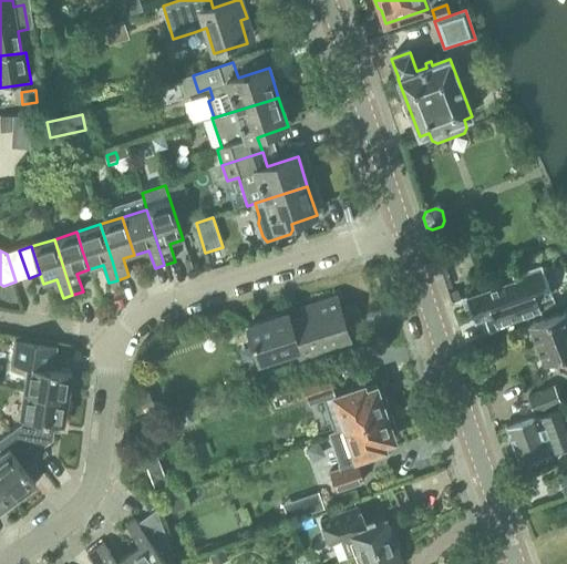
[(7,254),(16,282),(29,278),(19,250),(7,254)]
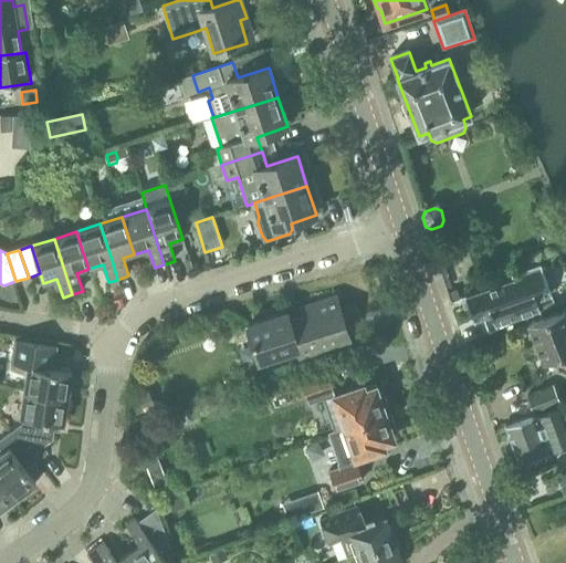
[(528,320),(527,315),(541,310),(533,290),(547,284),(541,266),(512,275),(514,281),(467,299),(474,320),(472,321),(479,339),(500,330),(498,326),(519,319),(521,322),(528,320)]
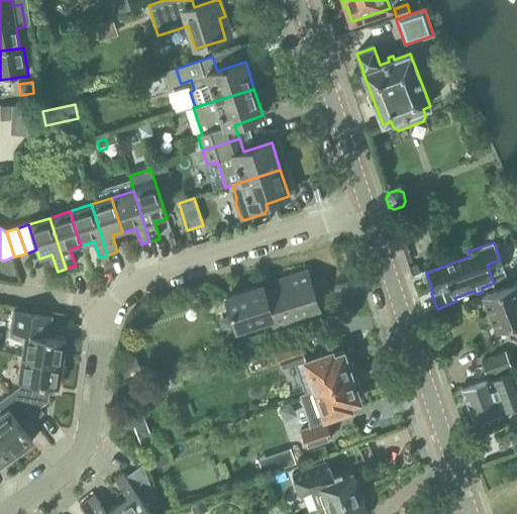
[(263,286),(226,298),(237,331),(273,320),(274,324),(320,310),(307,272),(277,282),(279,287),(265,292),(263,286)]
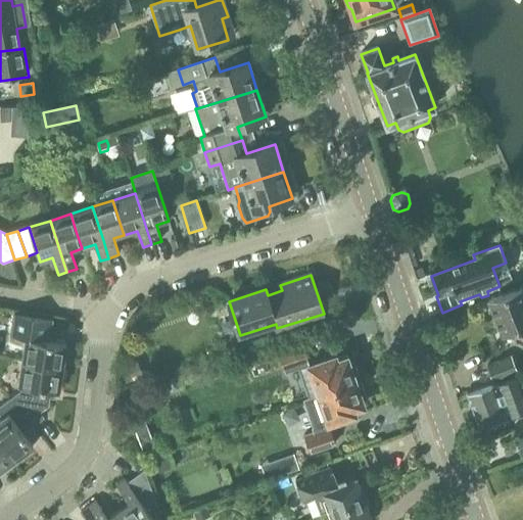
[(522,287),(489,298),(502,334),(510,332),(515,345),(522,348),(522,287)]
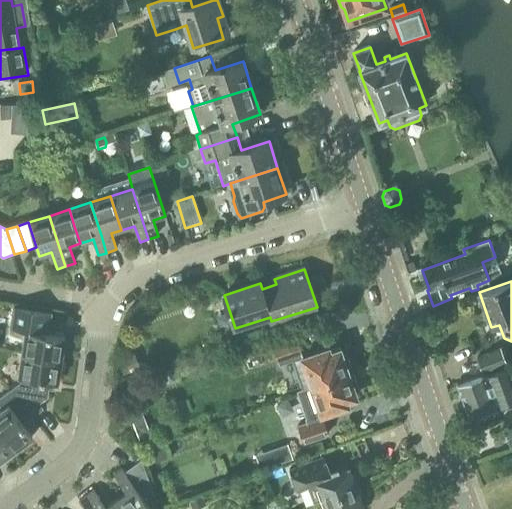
[(22,355),(62,361),(65,338),(49,335),(52,315),(14,309),(13,320),(11,335),(24,340),(22,355)]
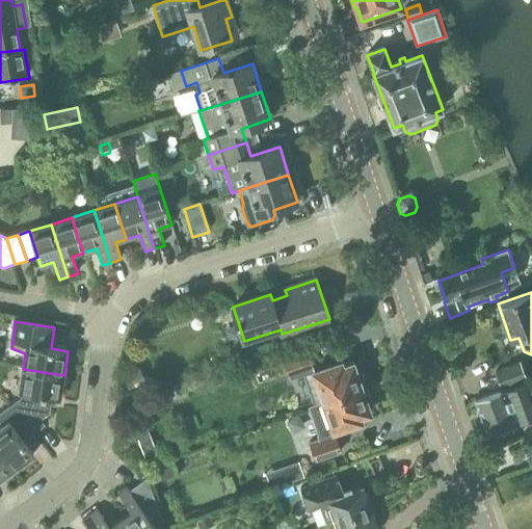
[(307,351),(286,359),(292,375),(312,368),(307,351)]
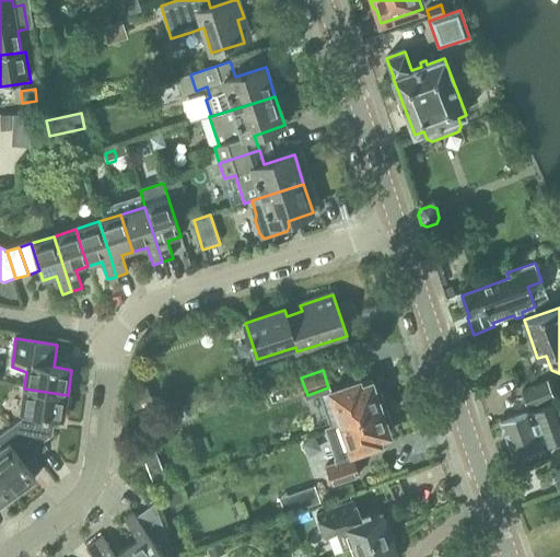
[(307,395),(304,396),(305,401),(319,396),(330,428),(381,410),(374,392),(370,393),(366,384),(361,386),(357,378),(347,381),(349,385),(330,392),(328,387),(307,395)]
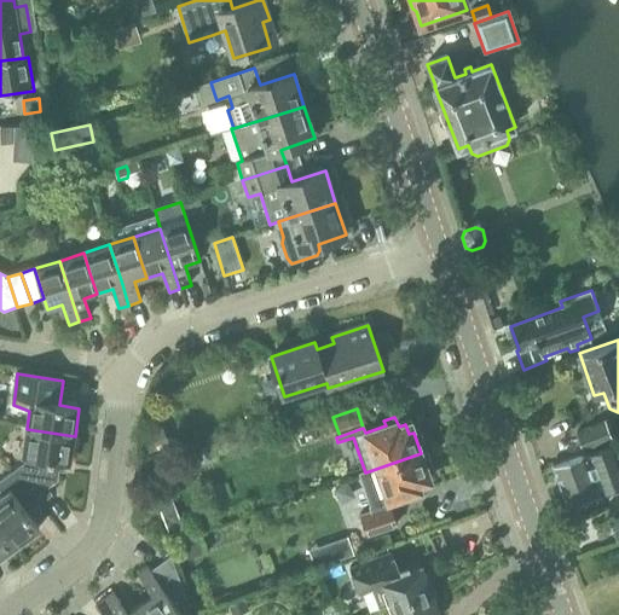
[(605,421),(576,433),(584,453),(613,441),(605,421)]
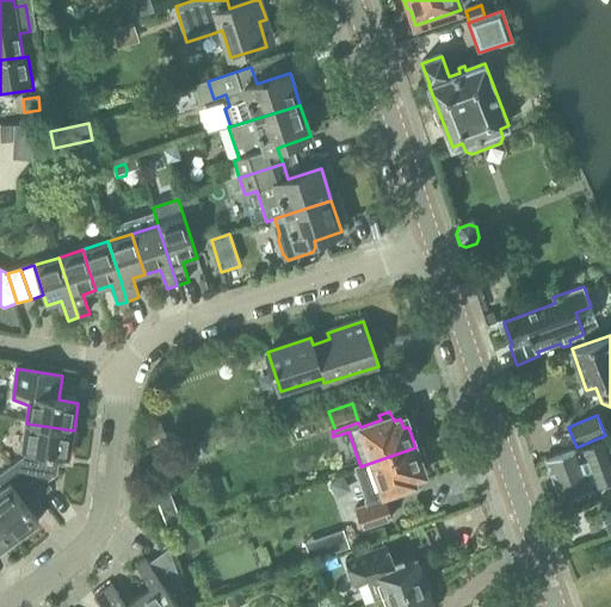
[(160,422),(141,429),(148,448),(167,441),(160,422)]
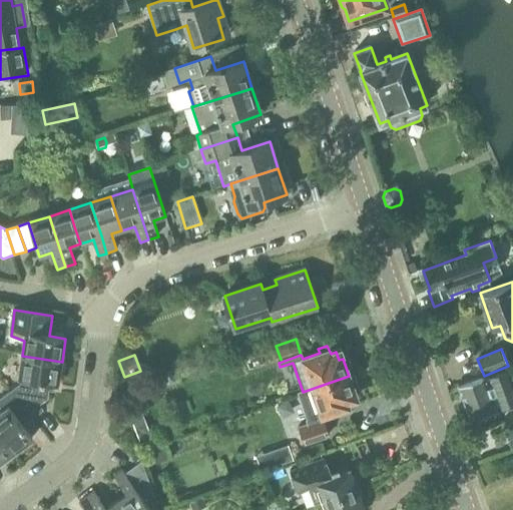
[(62,362),(22,356),(19,379),(23,380),(23,384),(11,393),(32,420),(44,411),(40,406),(48,400),(50,384),(58,385),(62,362)]
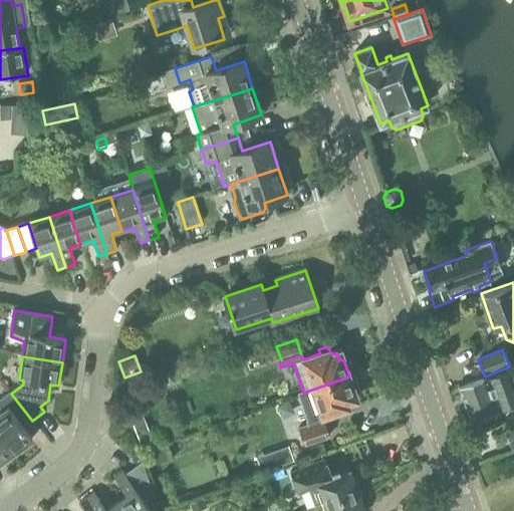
[(486,377),(459,387),(472,421),(477,419),(478,424),(495,418),(493,413),(513,405),(513,385),(509,369),(486,378),(486,377)]
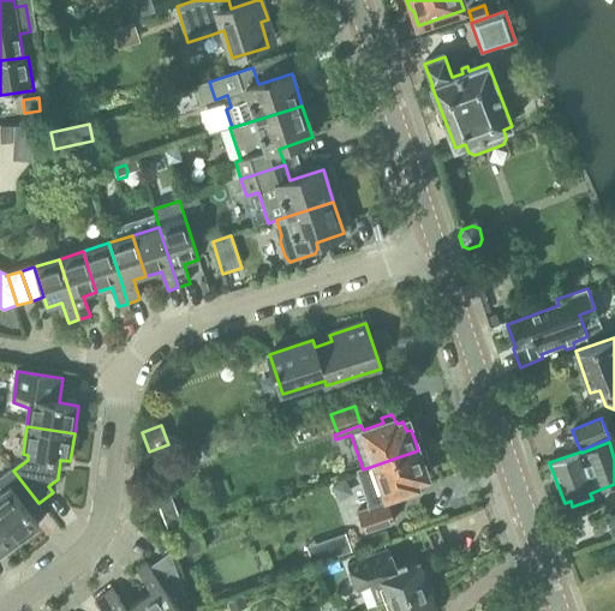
[(363,469),(357,472),(370,509),(388,503),(387,498),(418,487),(416,481),(423,480),(419,471),(424,468),(418,450),(363,469)]
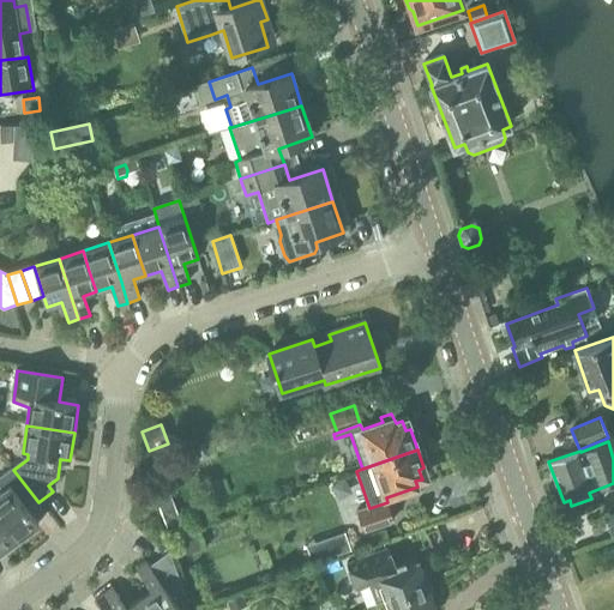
[(0,494),(0,520),(16,543),(40,525),(28,509),(38,502),(13,470),(0,478),(0,485),(2,493),(0,494)]
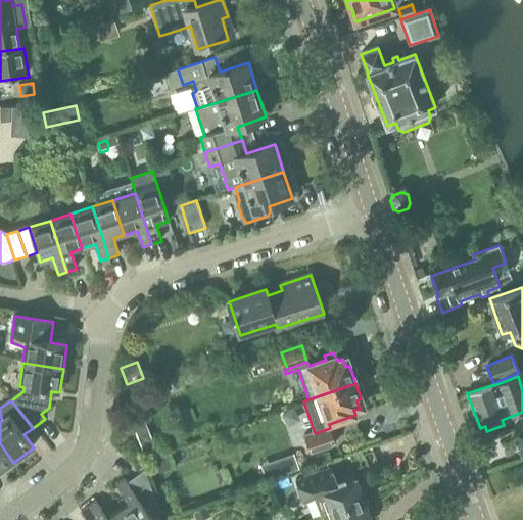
[(315,433),(300,438),(305,455),(335,444),(330,428),(315,433)]
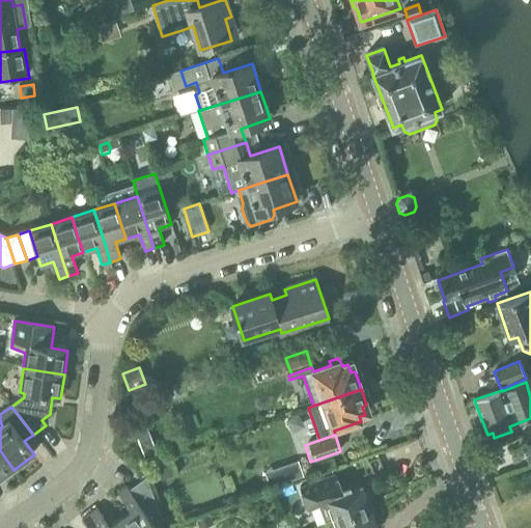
[(152,441),(140,445),(144,456),(144,457),(157,453),(152,441)]
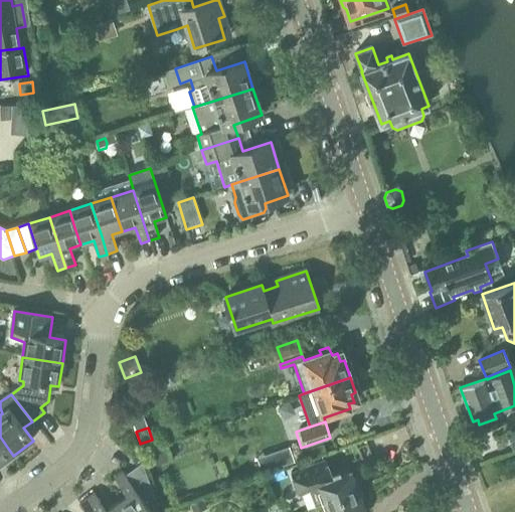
[(0,465),(13,456),(0,437),(0,465)]
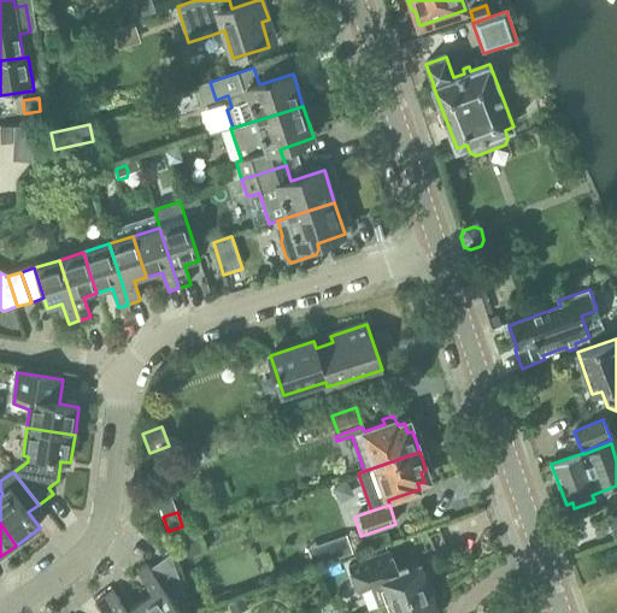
[(348,536),(335,541),(341,559),(354,554),(348,536)]
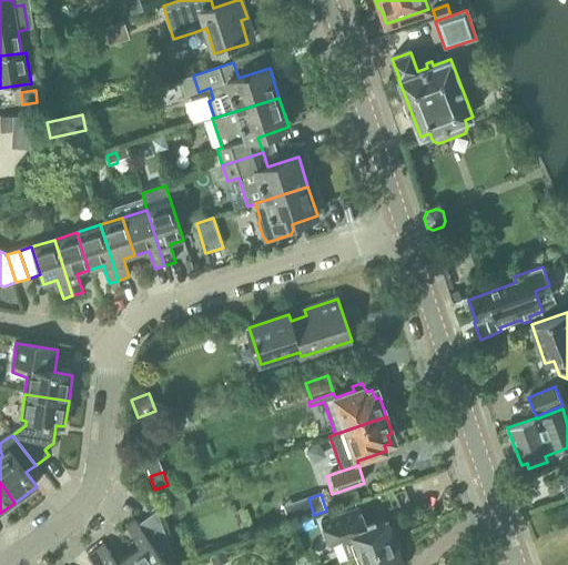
[(183,496),(170,501),(174,514),(188,510),(183,496)]
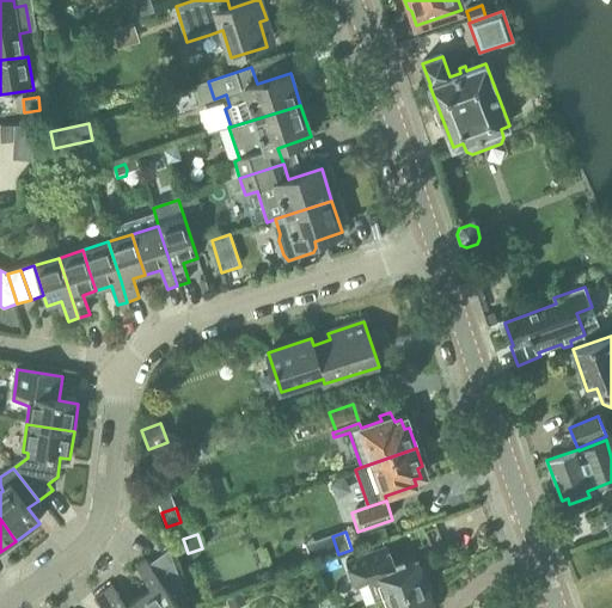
[(415,557),(393,565),(386,546),(344,562),(355,589),(367,585),(374,603),(386,599),(387,600),(428,584),(423,571),(420,572),(415,557)]
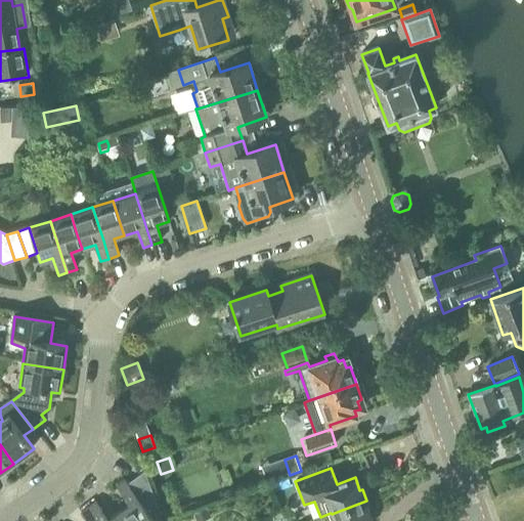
[(130,505),(118,514),(123,520),(155,520),(161,516),(145,473),(128,486),(125,482),(117,487),(130,505)]
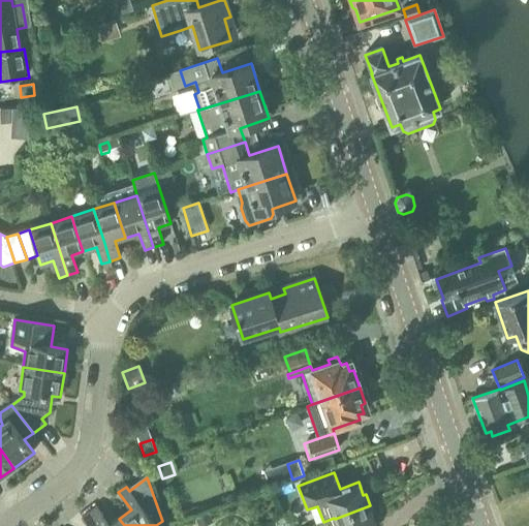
[(374,516),(370,505),(335,519),(337,525),(374,525),(371,517),(374,516)]
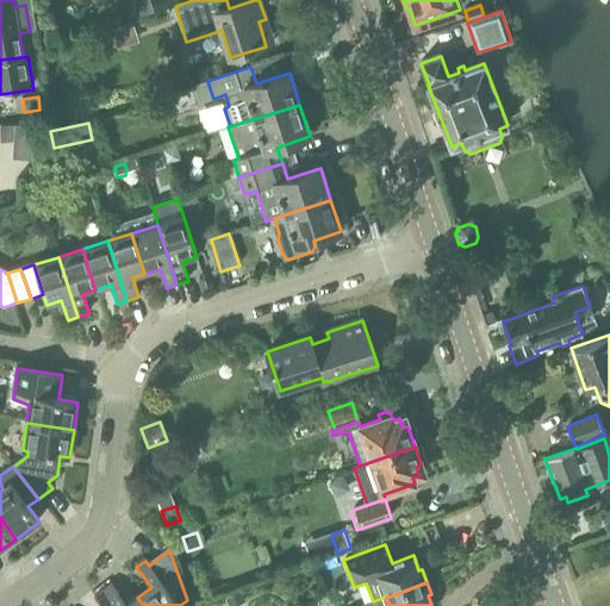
[(112,586),(101,593),(111,605),(143,605),(137,598),(128,605),(125,605),(112,586)]
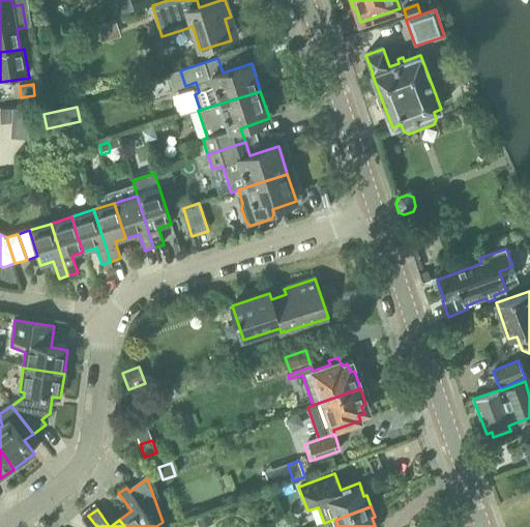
[(96,526),(88,516),(82,520),(87,526),(96,526)]
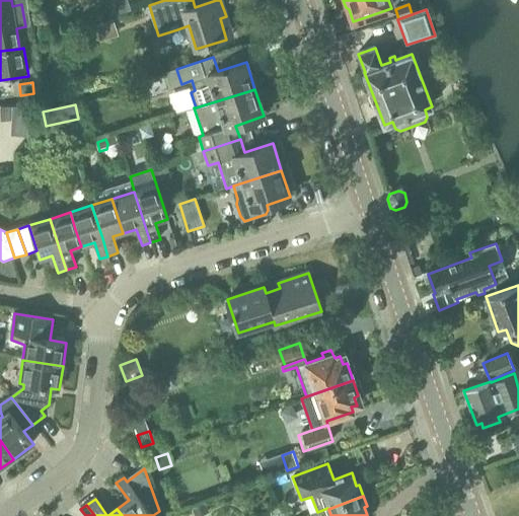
[(206,506),(193,511),(195,515),(207,515),(210,514),(206,506)]
